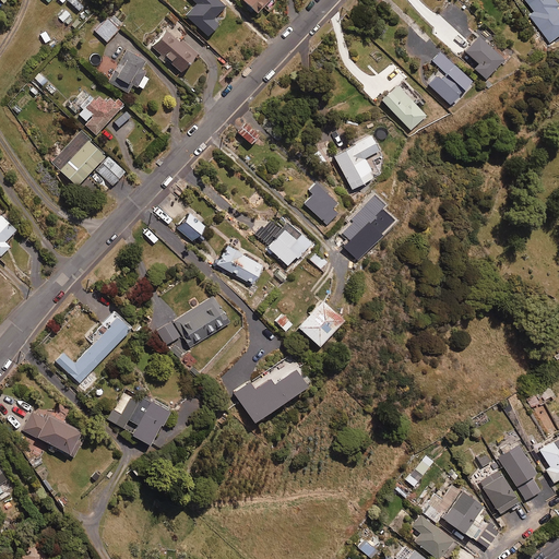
[(76,12),(82,7),(74,0),(69,0),(67,3),(76,12)]
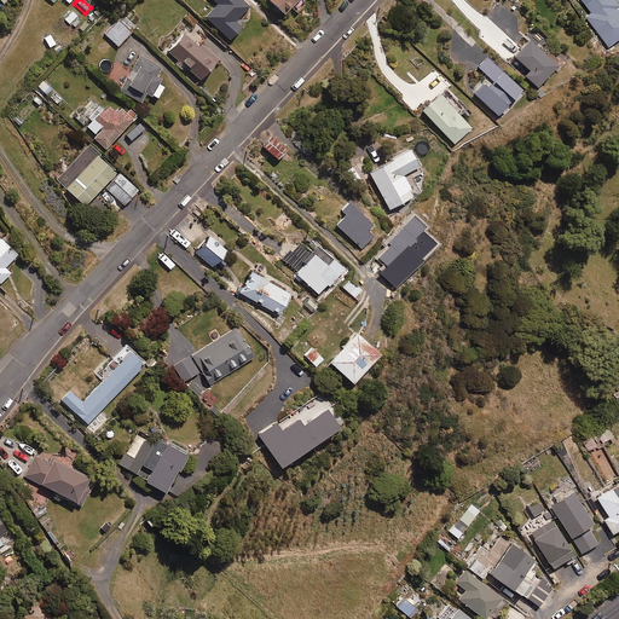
[(249,7),(241,0),(204,0),(208,4),(212,0),(220,0),(204,18),(229,40),(241,28),(235,22),(249,7)]
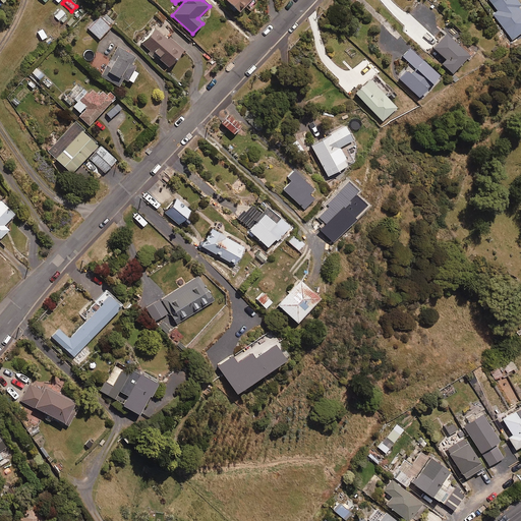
[(223,0),(238,13),(250,0),(223,0)]
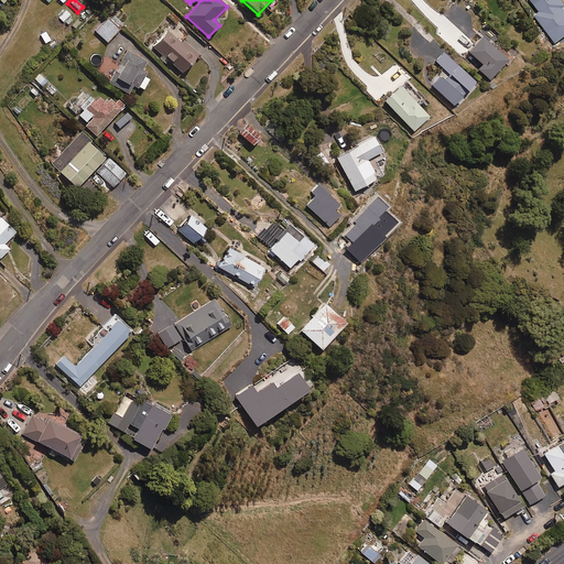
[(563,9),(562,7),(563,4),(563,3),(561,0),(530,0),(539,10),(533,14),(555,42),(563,34),(563,9)]
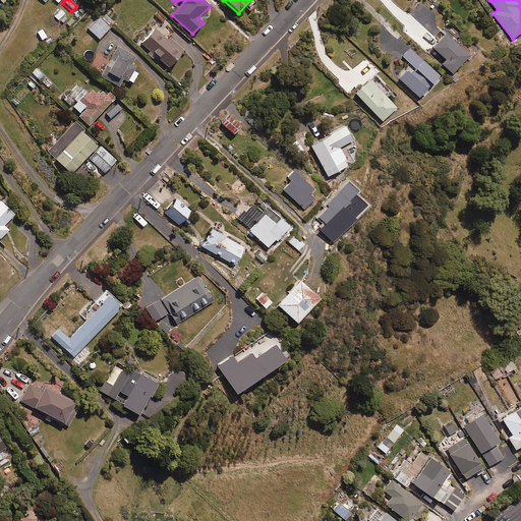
[(60,23),(67,17),(60,10),(54,16),(60,23)]
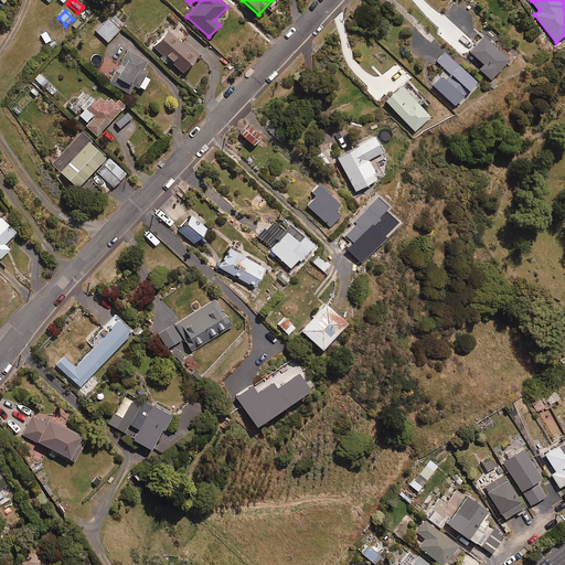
[(107,42),(119,29),(107,18),(95,32),(107,42)]
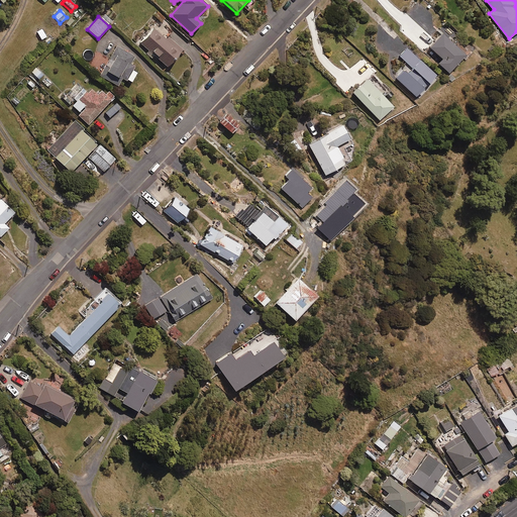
[(167,36),(172,31),(160,20),(139,43),(151,54),(149,55),(166,69),(182,49),(167,36)]
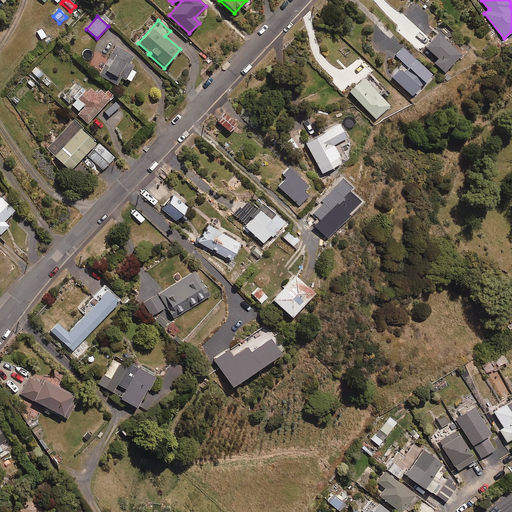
[(416,38),(407,30),(401,37),(410,44),(416,38)]
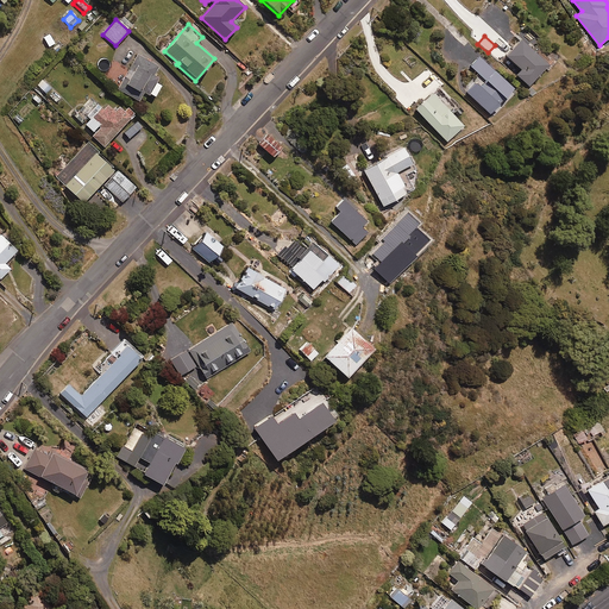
[(541,49),(537,55),(521,39),(504,56),(520,70),(515,75),(527,87),(553,60),(541,49)]
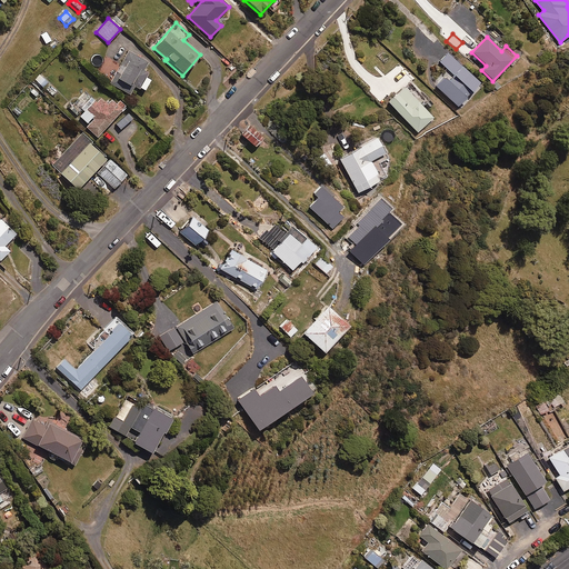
[(142,70),(148,62),(127,50),(109,83),(129,95),(133,86),(143,91),(149,80),(145,78),(147,73),(142,70)]
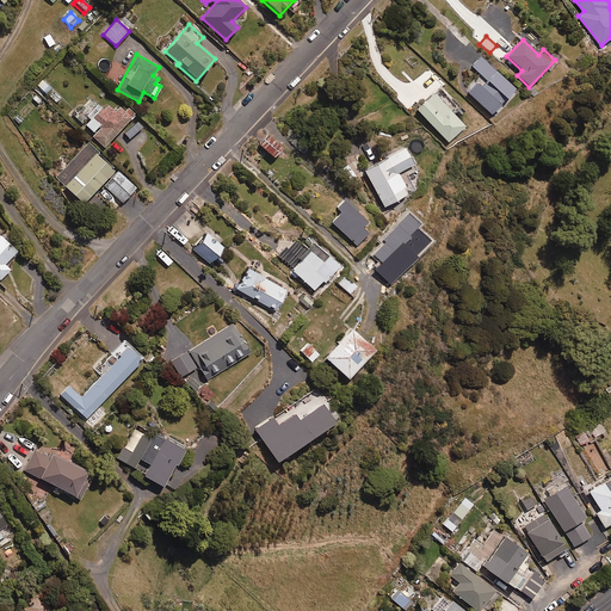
[(492,115),(516,90),(480,57),(470,67),(481,78),(468,93),(492,115)]
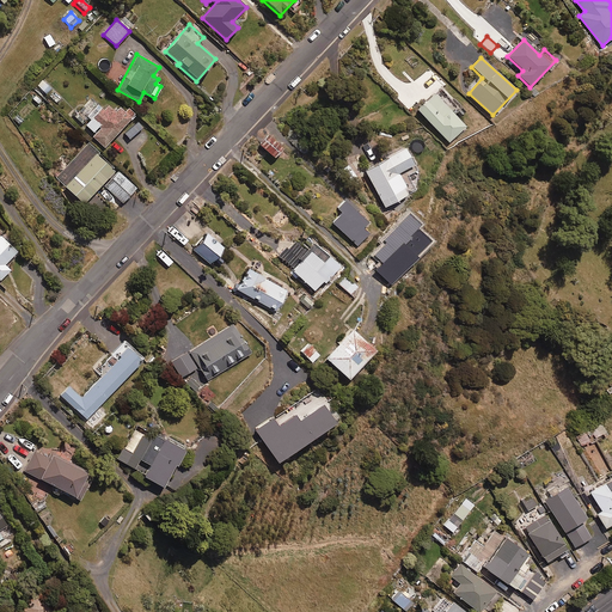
[(55,104),(61,98),(42,80),(36,86),(55,104)]
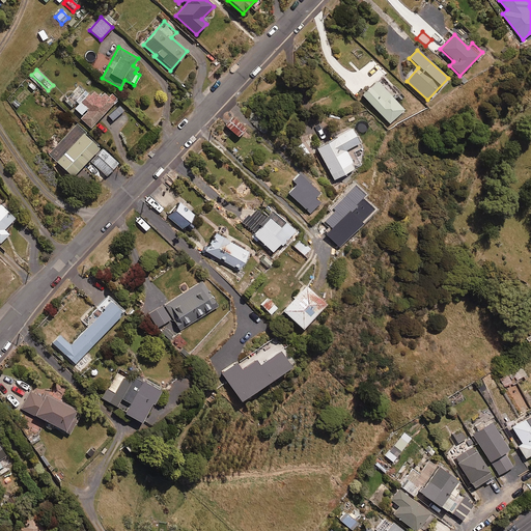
[(393,100),(399,94),(383,77),(362,95),(389,123),(403,110),(393,100)]
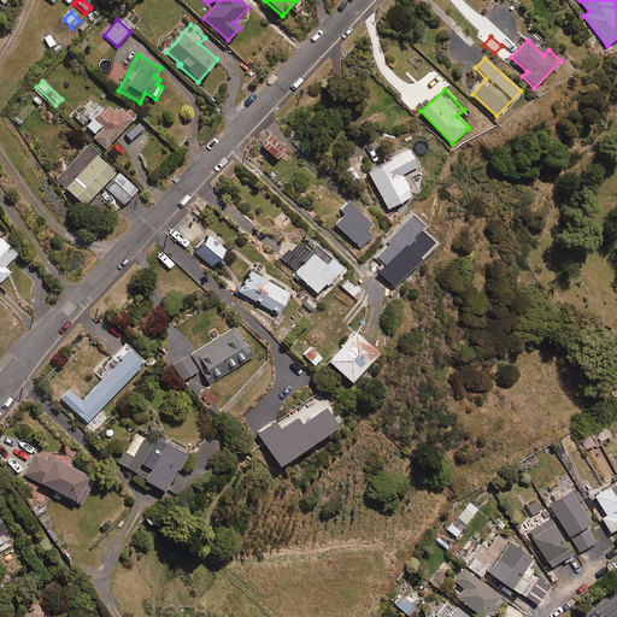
[(22,124),(35,109),(25,101),(12,117),(22,124)]
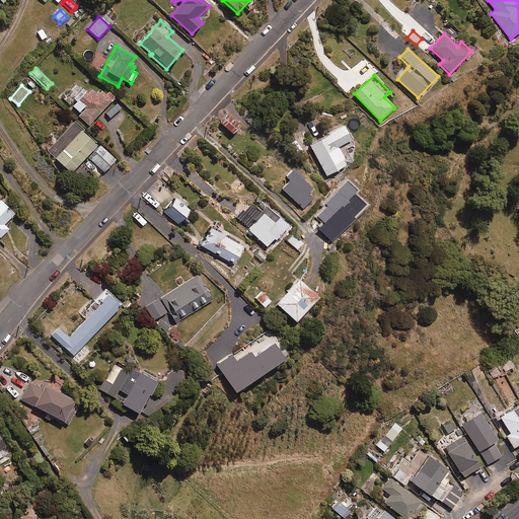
[(87,93),(84,90),(70,105),(79,115),(78,116),(87,125),(114,97),(107,92),(104,95),(100,91),(97,95),(90,89),(87,93)]
